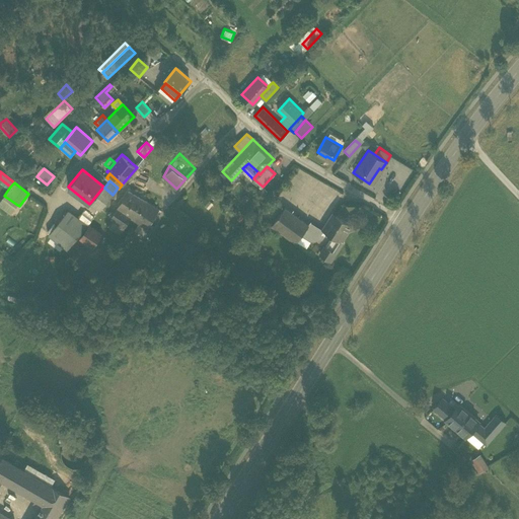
[(99,210),(113,195),(104,188),(103,187),(90,203),(99,210)]
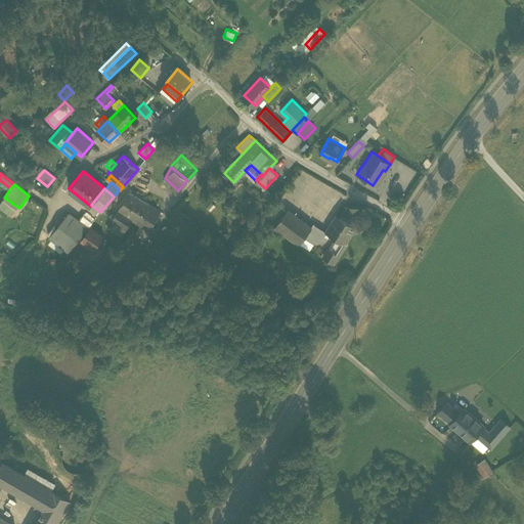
[(133,219),(137,222),(148,204),(130,191),(119,210),(133,219)]
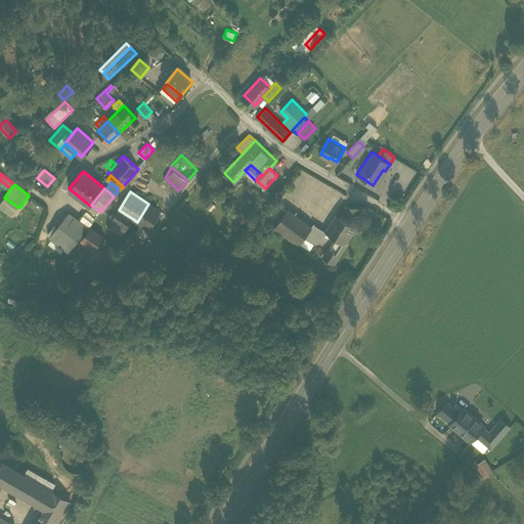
[(17,207),(4,198),(0,203),(0,208),(11,216),(17,207)]
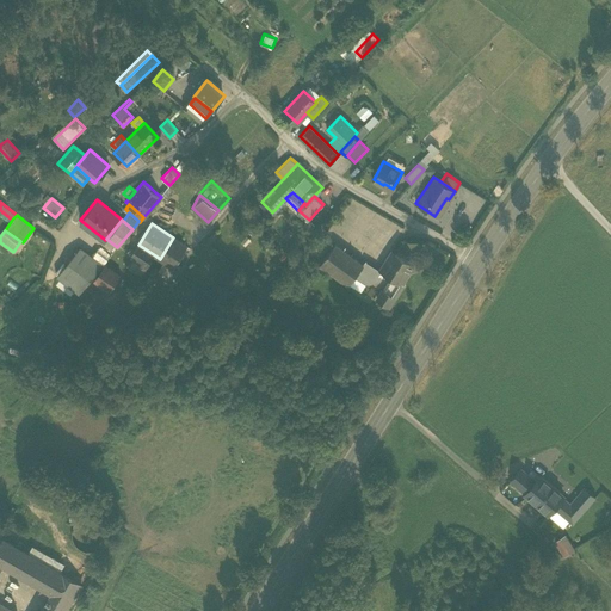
[(187,246),(173,238),(160,259),(173,267),(187,246)]
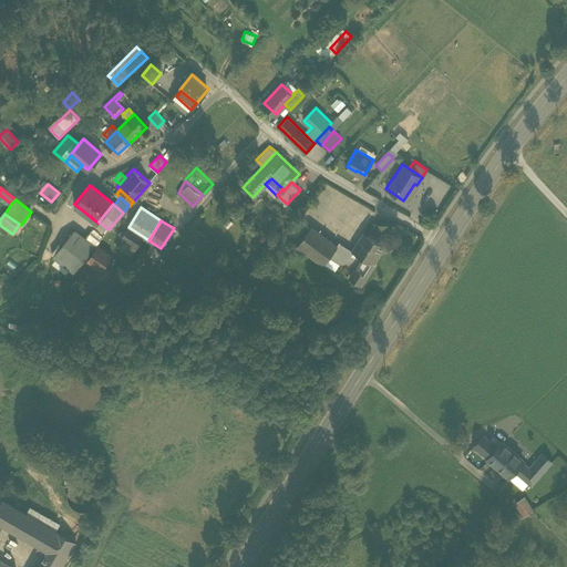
[(297,244),(323,264),(330,255),(338,245),(311,225),(297,244)]
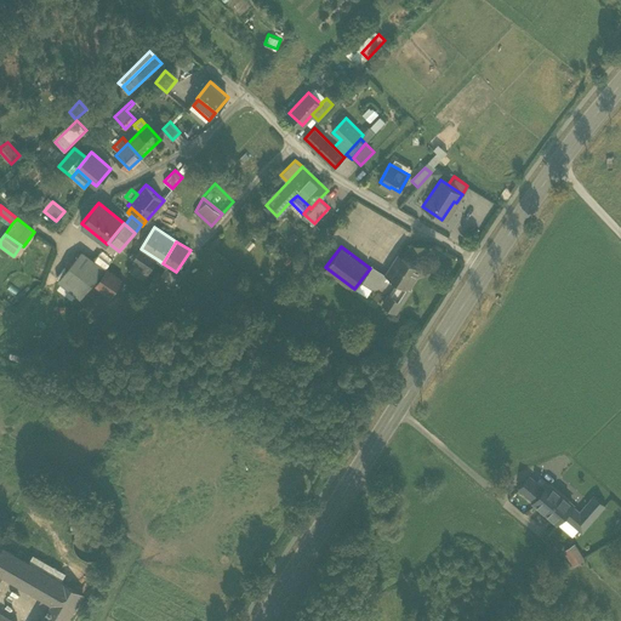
[(132,261),(149,272),(158,260),(141,249),(132,261)]
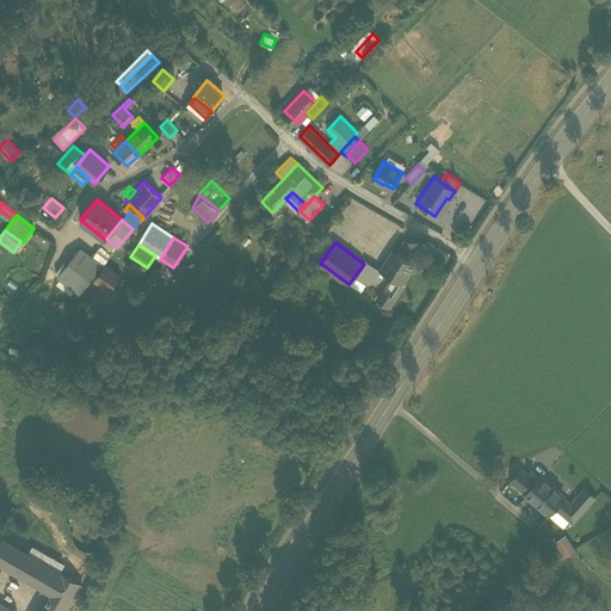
[(67,267),(88,282),(102,263),(80,248),(67,267)]
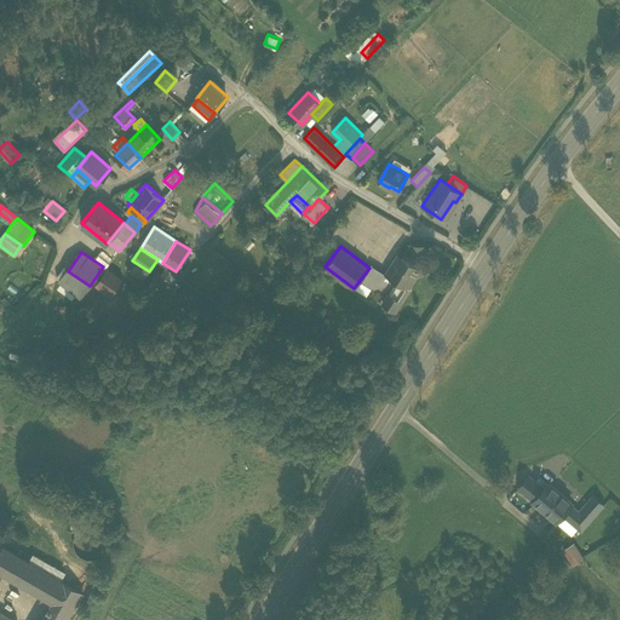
[(388,275),(397,281),(407,287),(407,286),(419,268),(399,253),(392,264),(395,265),(388,275)]
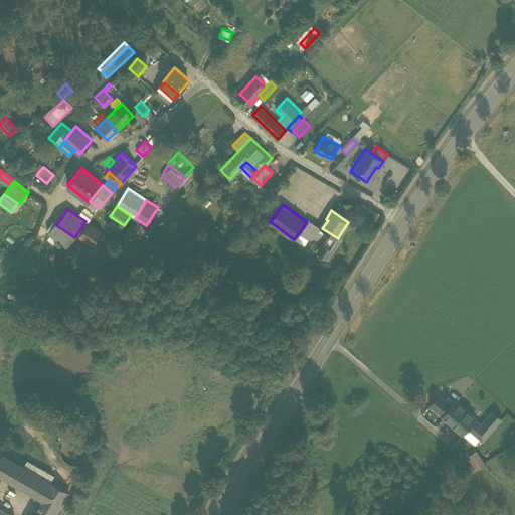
[(300,231),(309,237),(315,236),(321,227),(320,227),(308,219),(307,222),(300,231)]
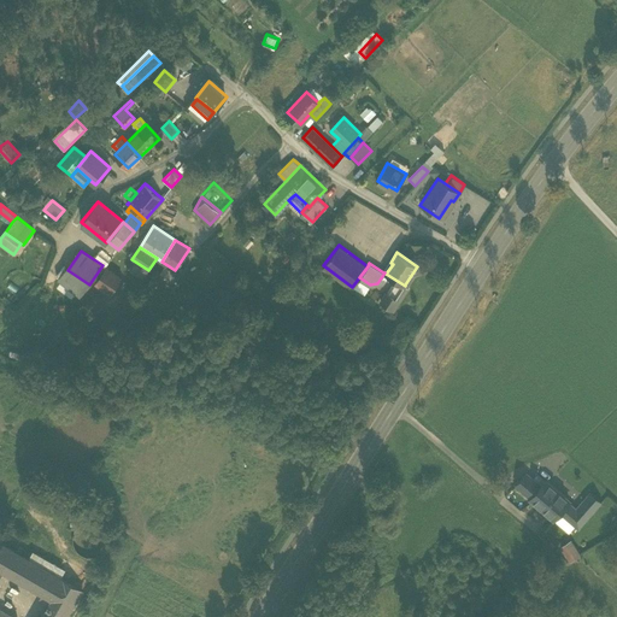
[(95,283),(112,295),(123,280),(106,269),(95,283)]
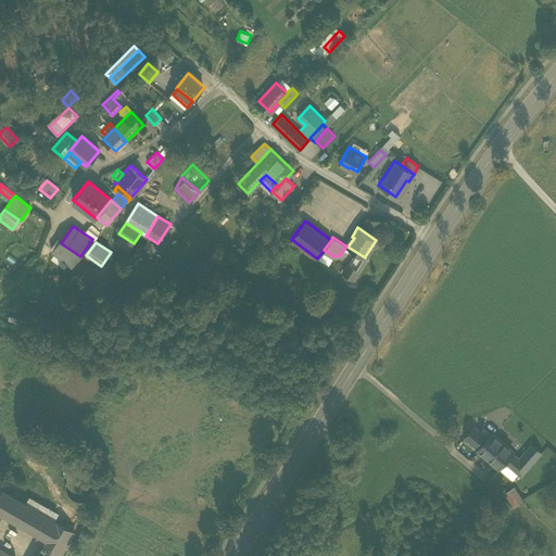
[(53,255),(72,268),(80,256),(61,243),(53,255)]
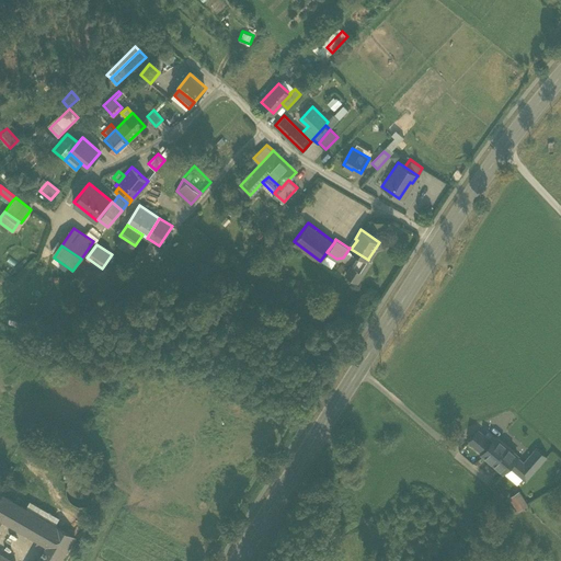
[(371,261),(368,259),(368,260),(359,254),(346,274),(357,282),(371,261)]
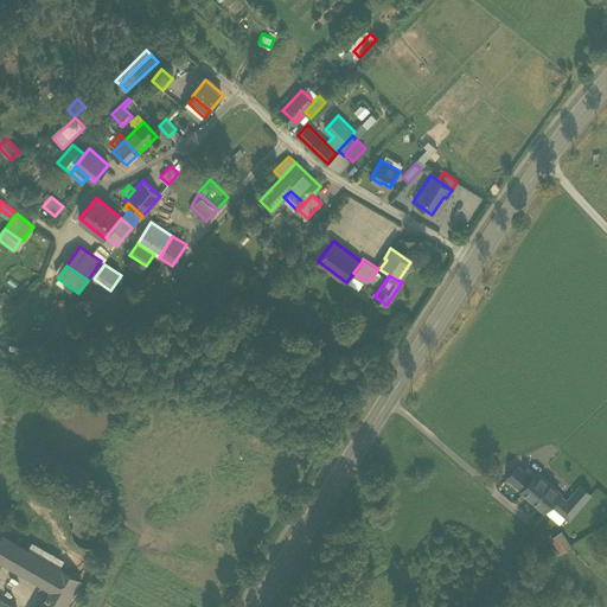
[(29,351),(11,344),(8,350),(26,357),(29,351)]
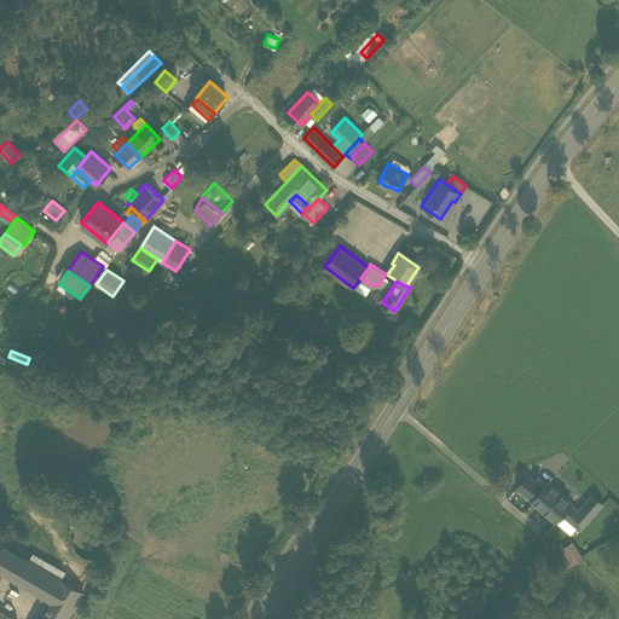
[(518,485),(532,498),(543,487),(534,480),(528,474),(518,485)]
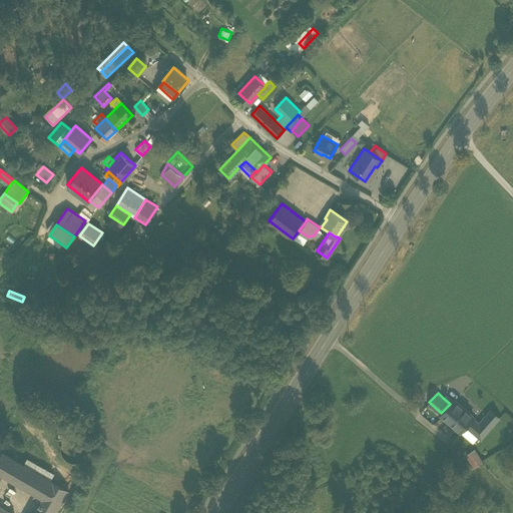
[(450,404),(454,399),(448,393),(443,398),(450,404)]
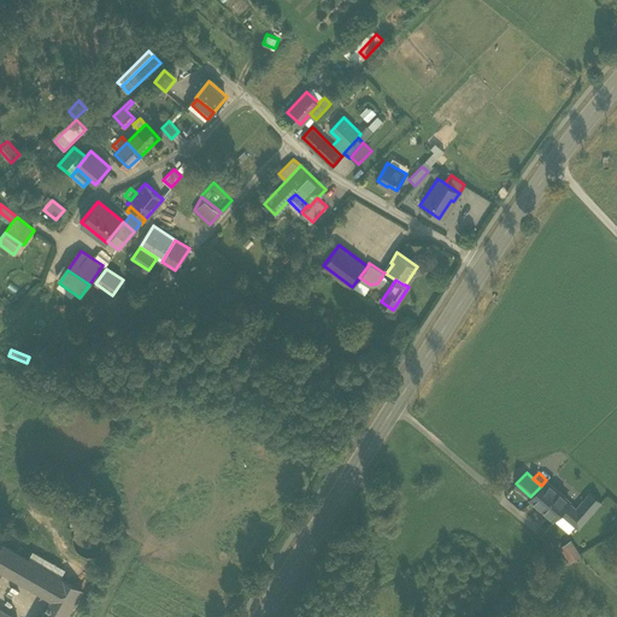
[(530,498),(542,509),(557,491),(546,480),(541,486),(530,497),(530,498)]
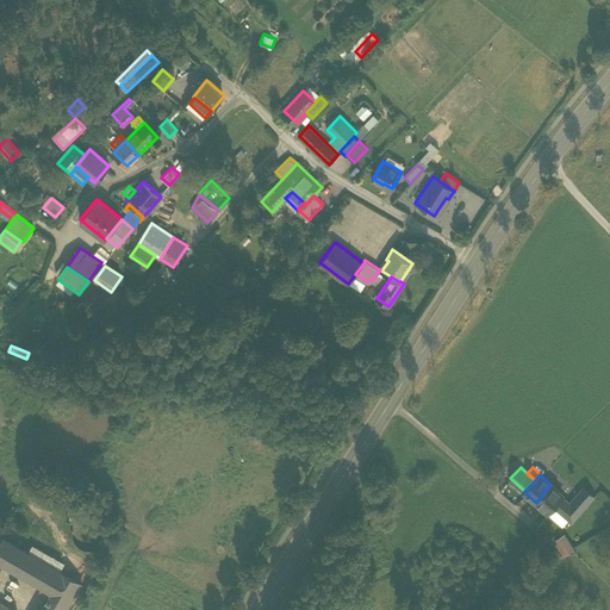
[(562,496),(551,485),(536,503),(546,512),(547,512),(552,506),(561,497),(562,496)]
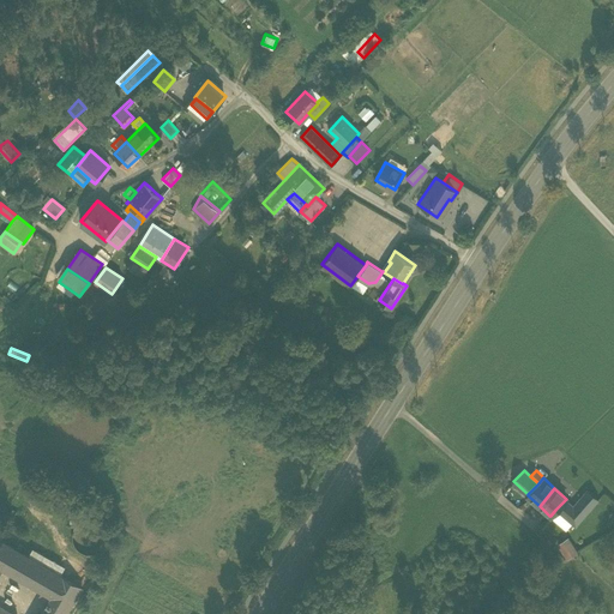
[(572,522),(576,525),(597,500),(588,492),(573,507),(565,500),(555,510),(561,515),(563,513),(572,522)]
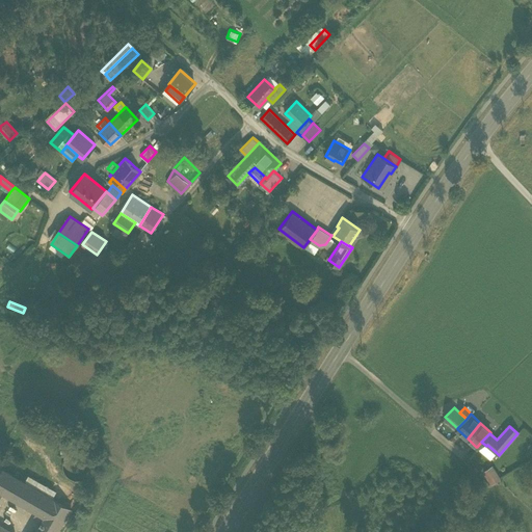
[(486,446),(481,442),(477,447),(490,459),(496,452),(487,445),(486,446)]
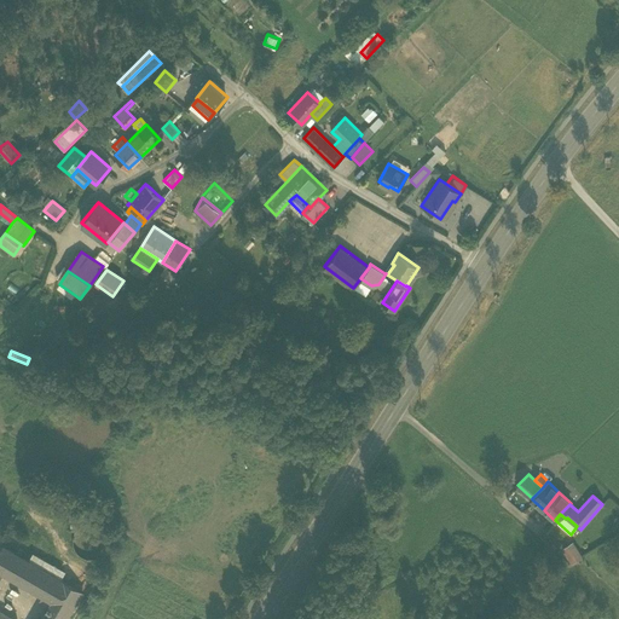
[(571,565),(583,557),(573,541),(562,548),(571,565)]
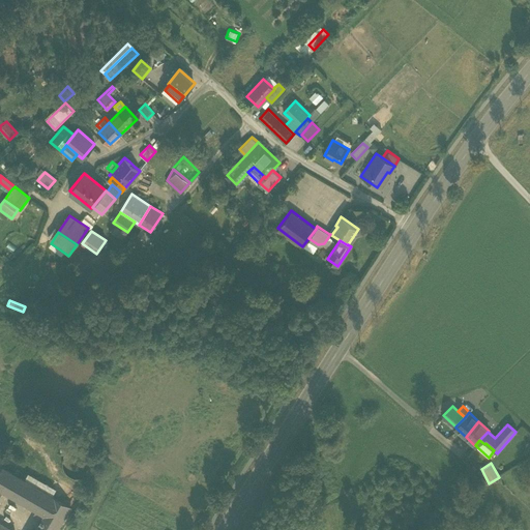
[(56,529),(70,506),(2,467),(0,471),(0,489),(3,491),(46,516),(38,529),(40,529),(56,529)]
